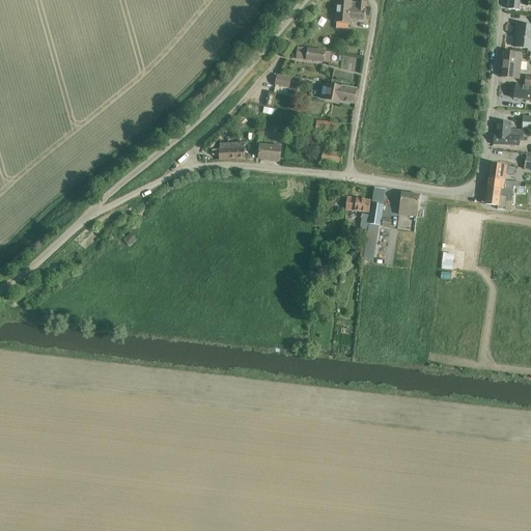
[(338,0),(337,0),(335,23),(337,23),(336,29),(348,30),(348,24),(351,24),(351,20),(365,21),(366,9),(366,8),(365,8),(365,2),(361,2),(358,2),(358,4),(352,3),(352,1),(338,0)]
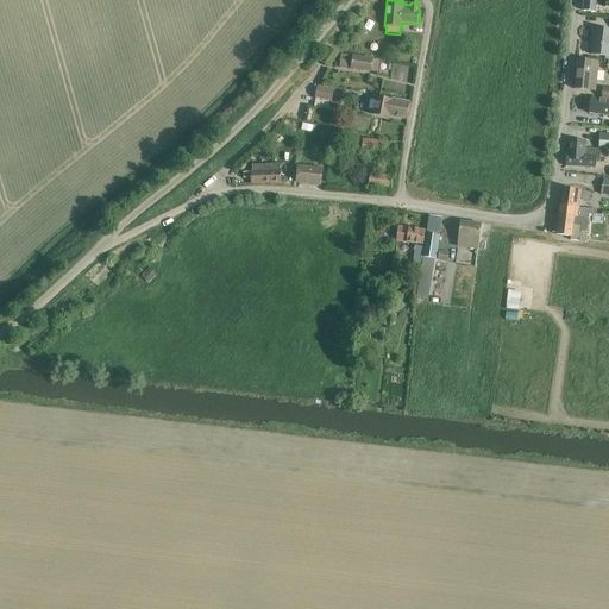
[(584,0),(584,11),(585,11),(595,12),(596,6),(602,6),(606,7),(606,0),(584,0)]
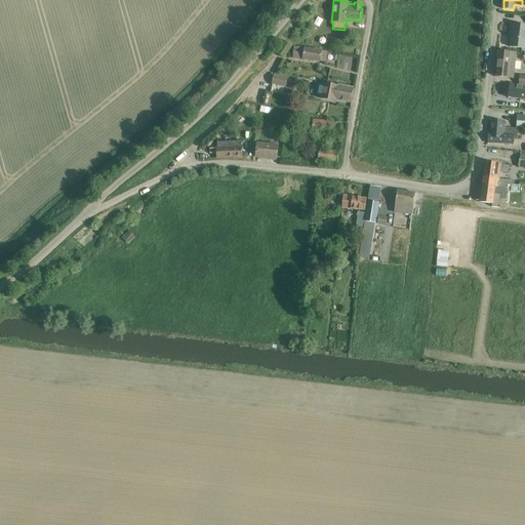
[(524,26),(510,24),(509,32),(511,32),(511,38),(510,47),(524,48),(524,26)]
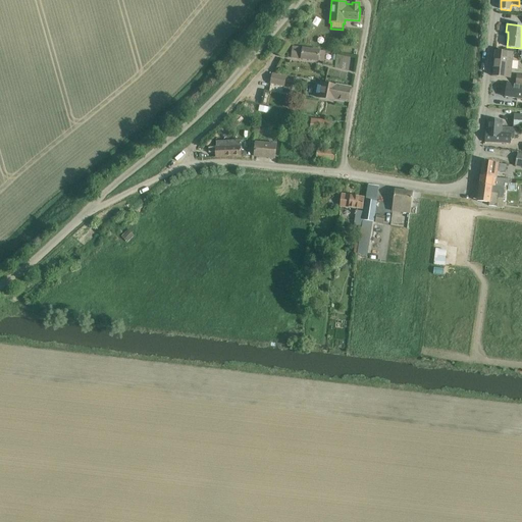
[(275,51),(274,52),(282,57),(282,56),(290,46),(282,41),(275,52),(275,51)]
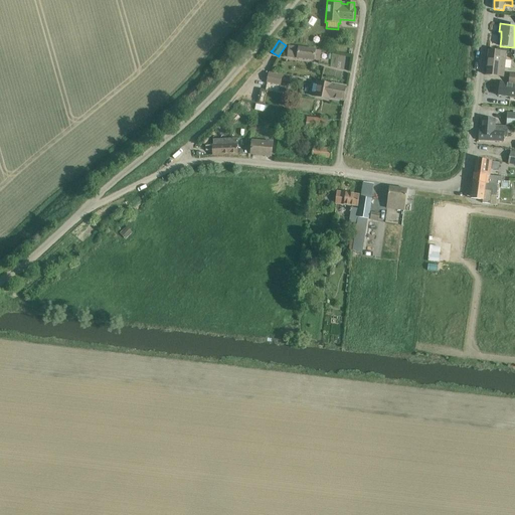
[(320,61),(321,51),(289,46),(288,57),(320,61)]
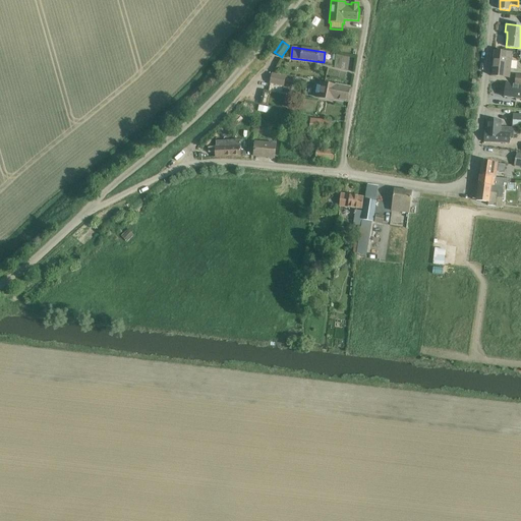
[(507,53),(495,51),(493,76),(509,77),(511,60),(506,60),(507,53)]
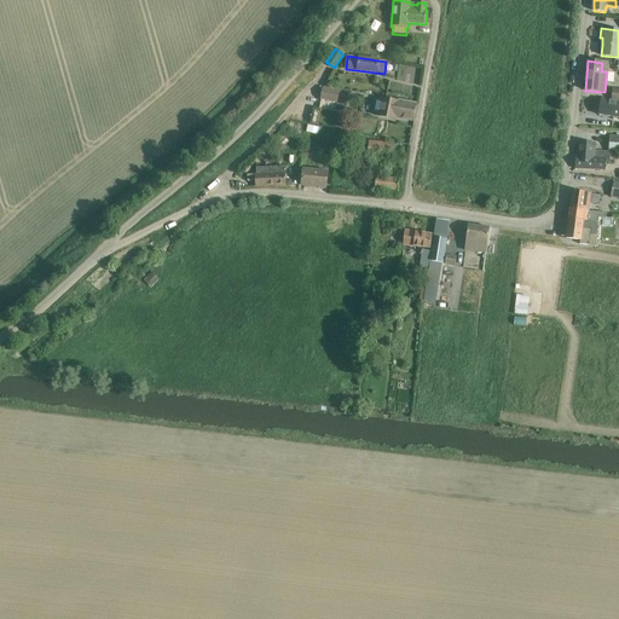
[(339,92),(323,88),(322,99),(336,103),(339,92)]
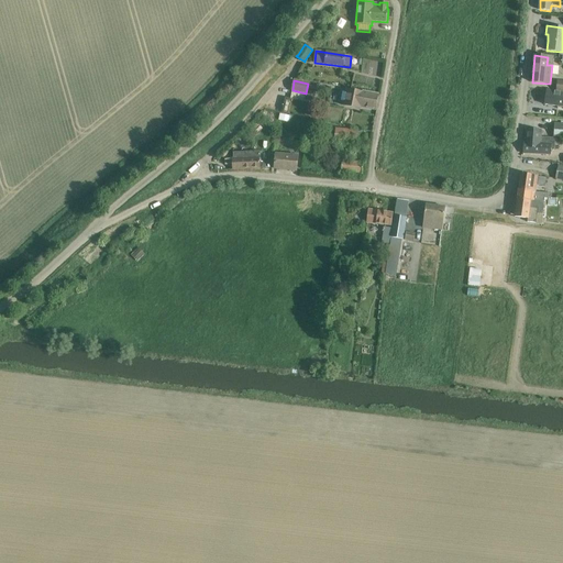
[(342,92),(341,101),(345,101),(344,106),(360,109),(360,107),(375,110),(378,96),(377,95),(348,89),(346,92),(342,92)]
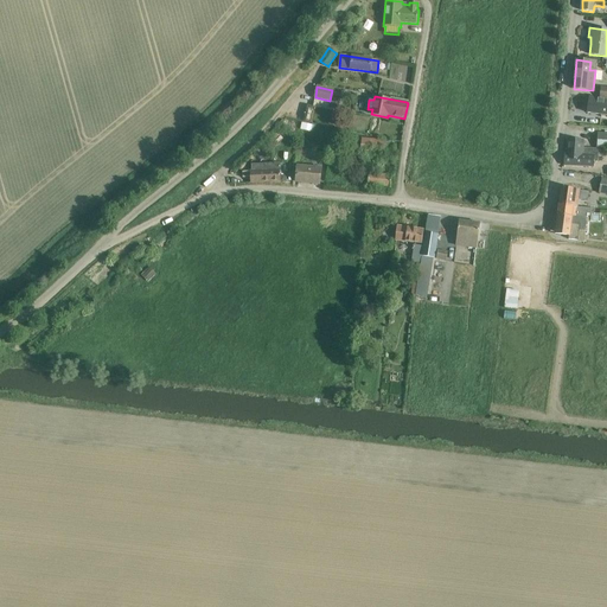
[(606,100),(589,98),(587,113),(606,115),(606,100)]
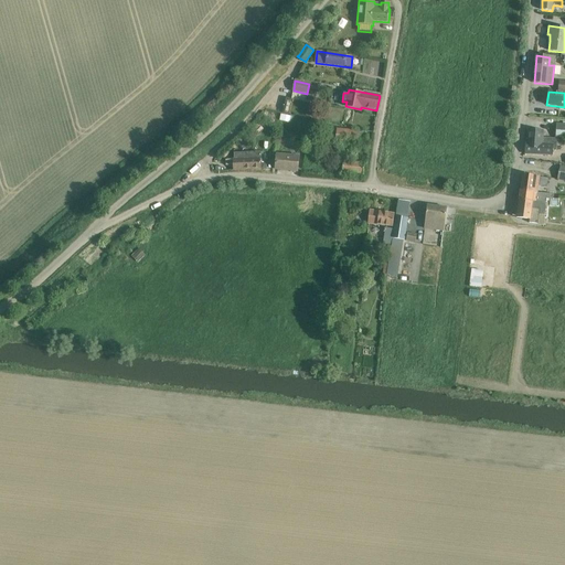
[(251,138),(260,127),(255,123),(245,134),(251,138)]
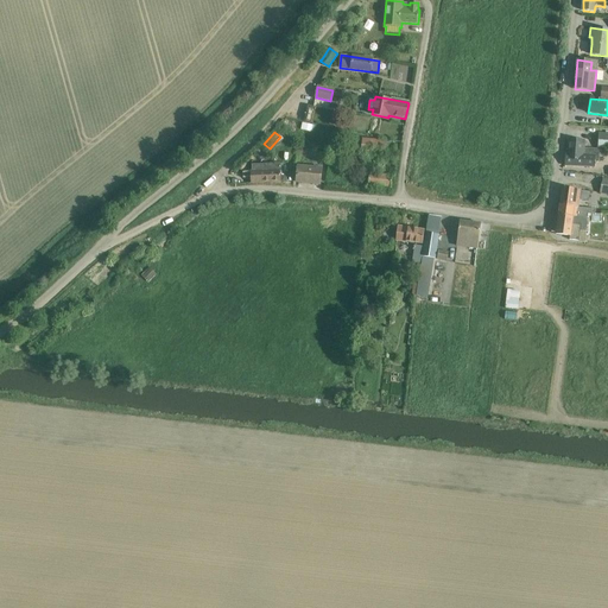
[(607,133),(599,133),(597,149),(607,149),(607,133)]
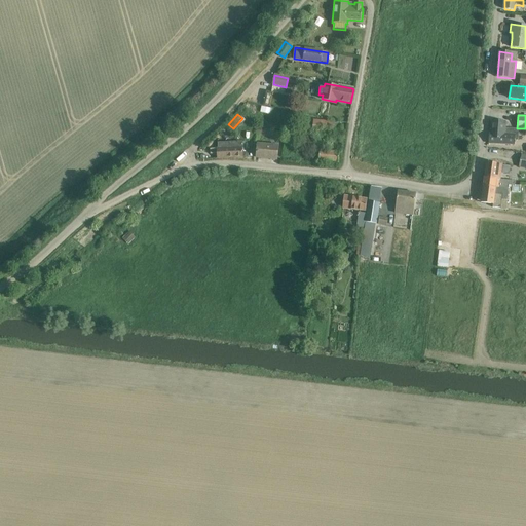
[(314,121),(313,133),(331,135),(331,128),(341,129),(342,124),(332,123),(314,121)]
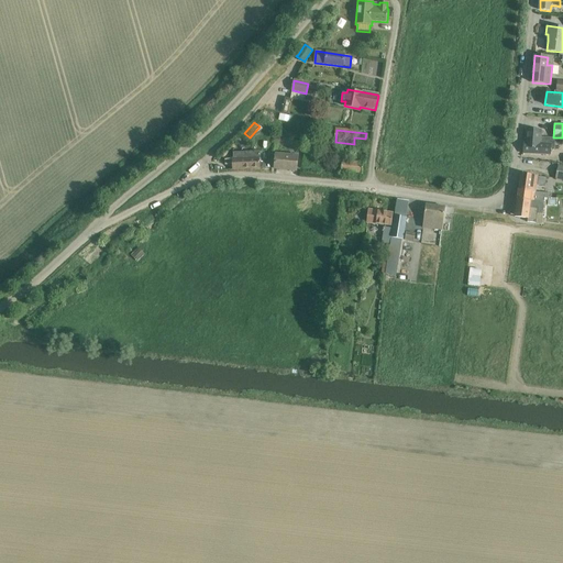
[(523,143),(523,153),(526,154),(550,155),(551,150),(554,150),(555,139),(541,138),(541,134),(541,131),(528,130),(525,130),(525,133),(523,143)]
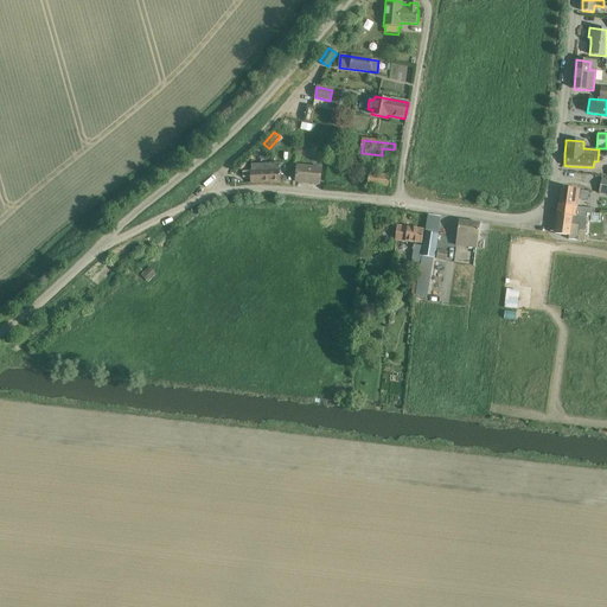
[(263,142),(253,152),(261,161),(272,152),(263,142)]
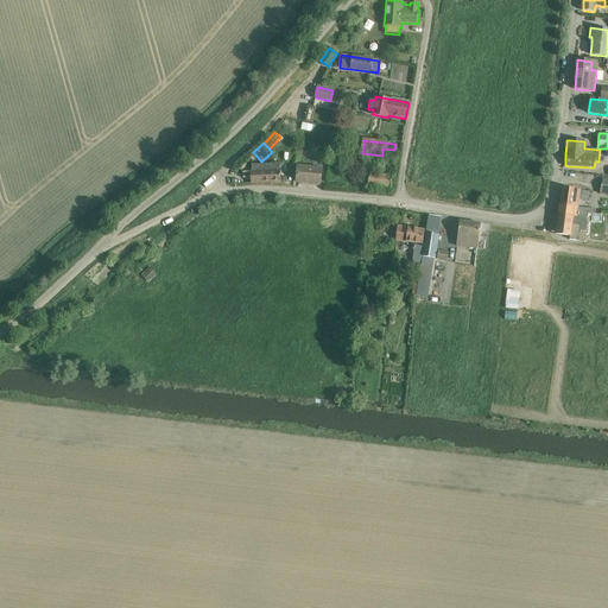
[(253,171),(251,172),(251,182),(251,183),(270,182),(280,182),(280,176),(280,163),(258,164),(252,164),(252,168),(253,171)]
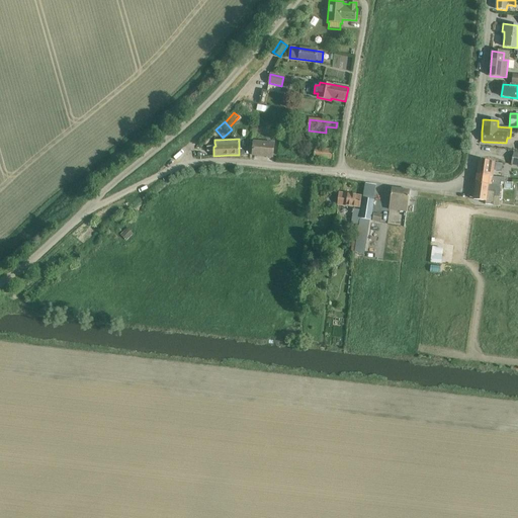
[(253,142),(252,155),(273,157),(274,144),(253,142)]
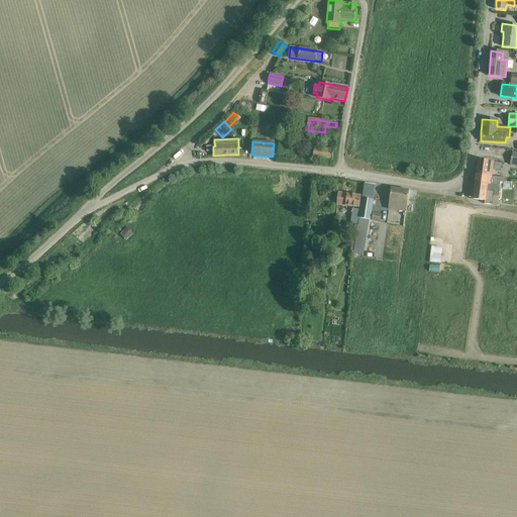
[(315,143),(313,160),(332,162),(334,149),(321,148),(321,149),(320,148),(321,143),(315,143)]
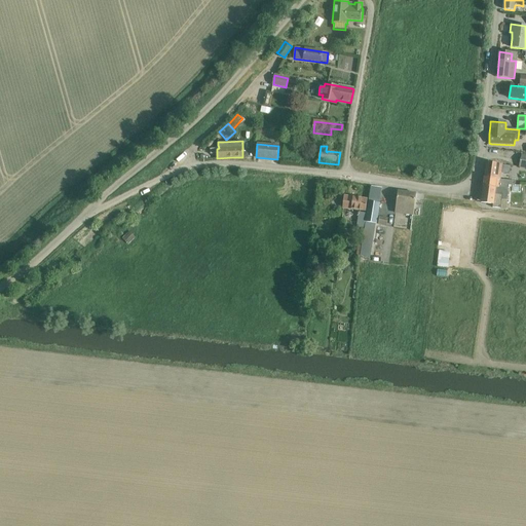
[(485,178),(483,186),(489,187),(508,189),(508,185),(515,186),(515,181),(497,179),(499,164),(488,162),(487,162),(485,178)]
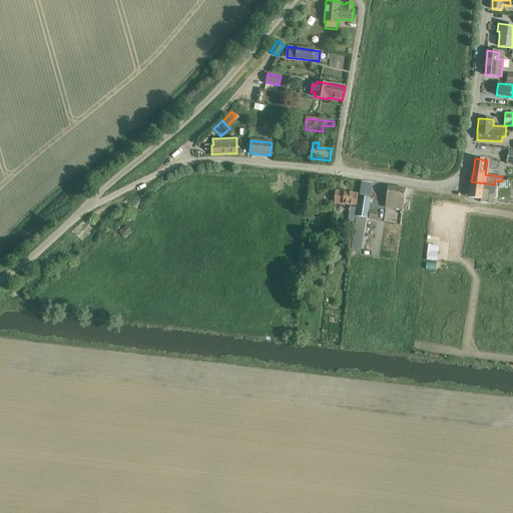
[(353,238),(352,249),(361,251),(363,240),(366,218),(367,218),(372,185),(373,183),(362,181),(362,183),(358,209),(356,223),(353,238)]
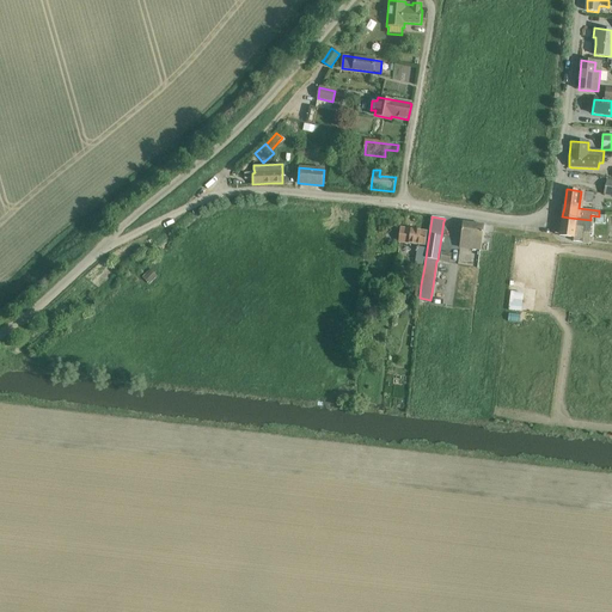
[(562,216),(560,236),(561,236),(574,238),(573,242),(582,243),(583,233),(591,233),(592,220),(591,220),(569,218),(562,216)]
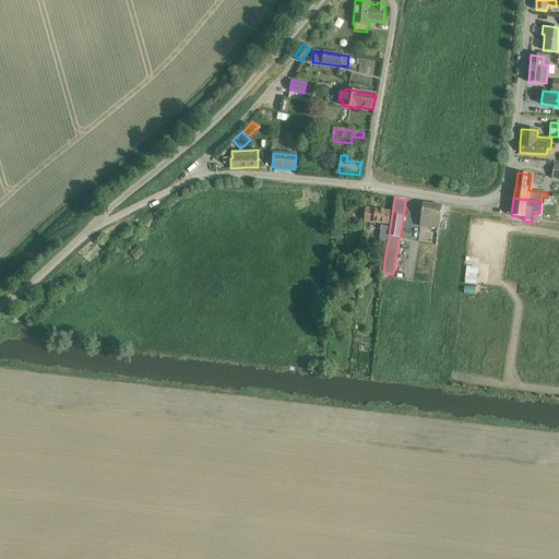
[(423,205),(421,217),(430,218),(429,227),(438,229),(440,219),(441,209),(442,205),(424,203),(423,205)]
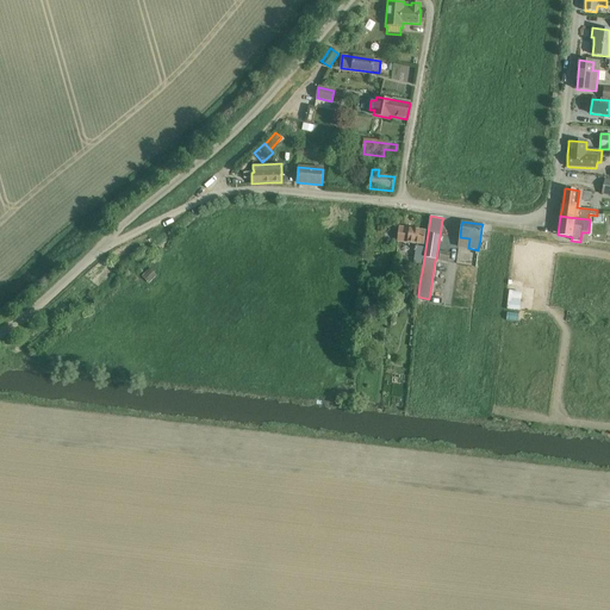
[(425,231),(399,228),(398,242),(409,243),(409,242),(424,244),(425,231)]
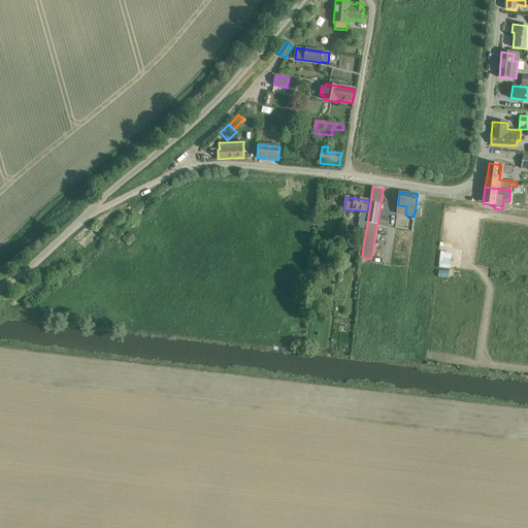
[(366,230),(368,216),(361,215),(358,229),(366,230)]
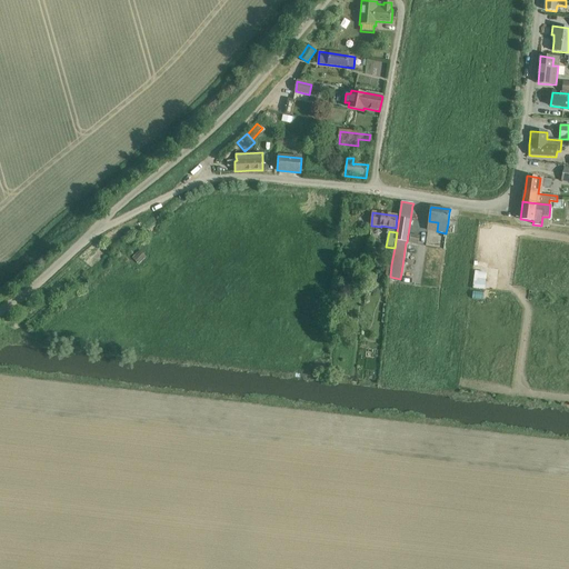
[(138,251),(132,257),(139,263),(145,258),(138,251)]
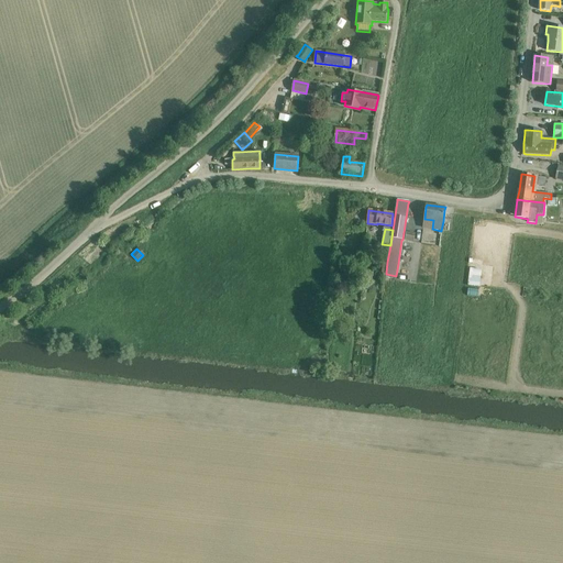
[(468,282),(467,286),(476,287),(477,283),(479,269),(471,268),(468,282)]
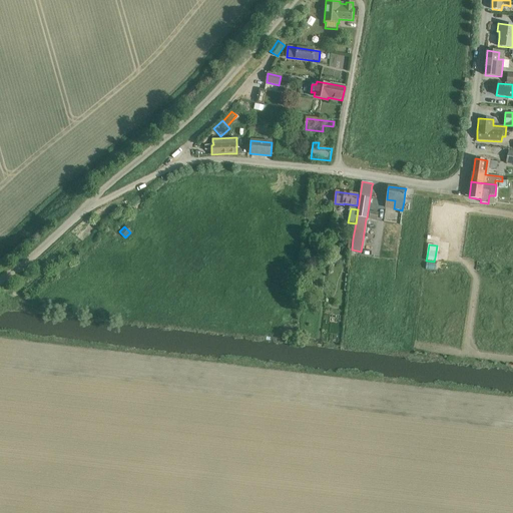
[(350,251),(350,279),(362,279),(362,251),(350,251)]
